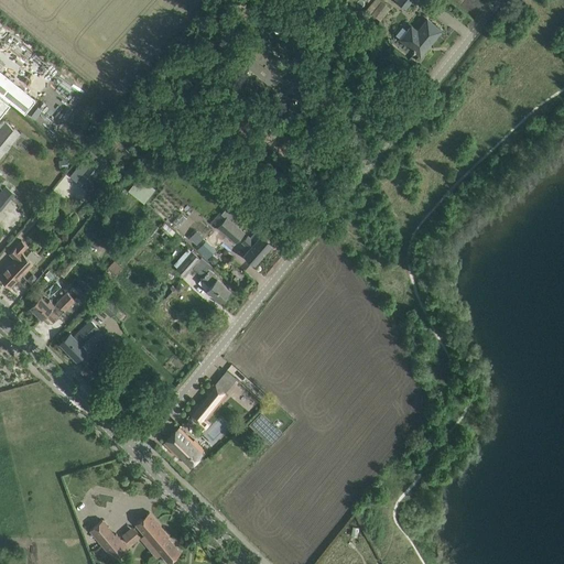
[(373,0),(367,10),(364,13),(369,18),(371,14),(380,21),(389,10),(391,8),(381,0),(373,0)]
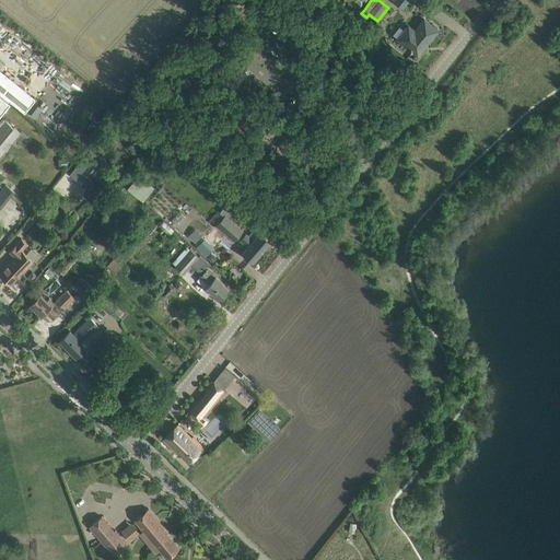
[(438,30),(429,23),(424,19),(415,31),(408,25),(404,32),(397,26),(392,34),(418,55),(438,30)]
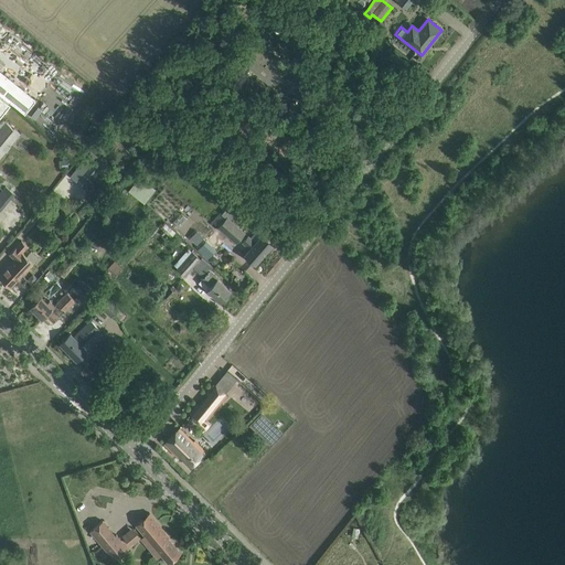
[(342,60),(352,46),(348,43),(343,48),(338,42),(331,51),(342,60)]
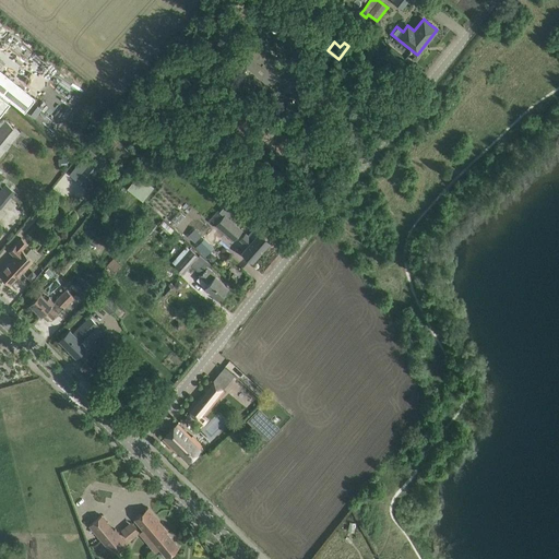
[(0,111),(9,100),(0,93),(0,111)]
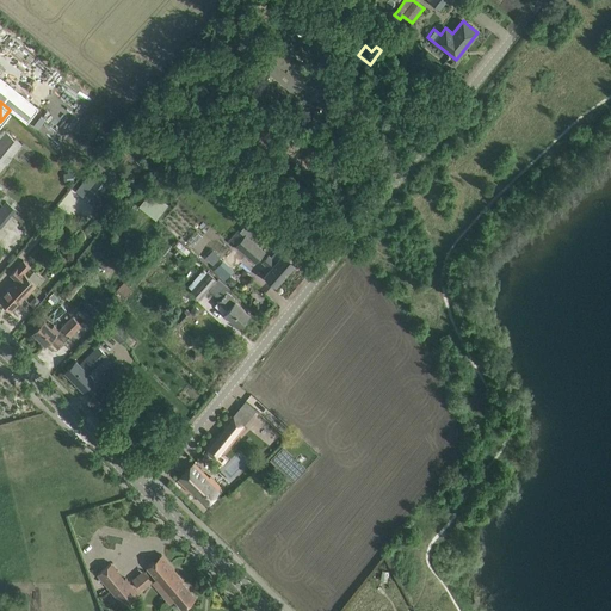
[(0,170),(22,144),(6,131),(0,139),(0,170)]
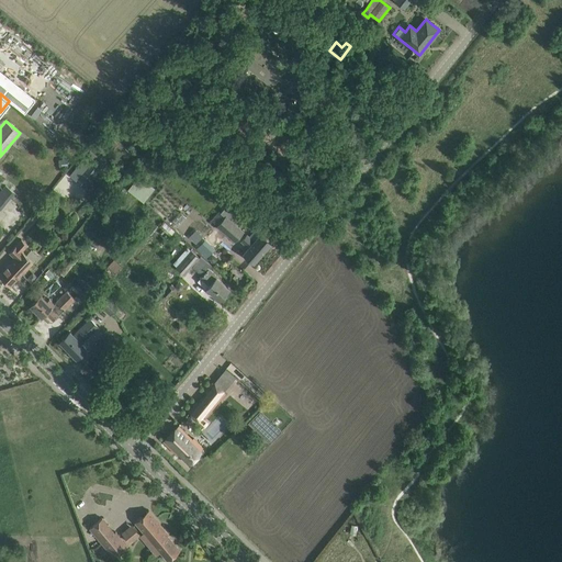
[(108,159),(99,150),(87,165),(83,163),(80,166),(78,164),(70,173),(76,179),(76,180),(75,182),(80,187),(81,184),(85,187),(108,159)]
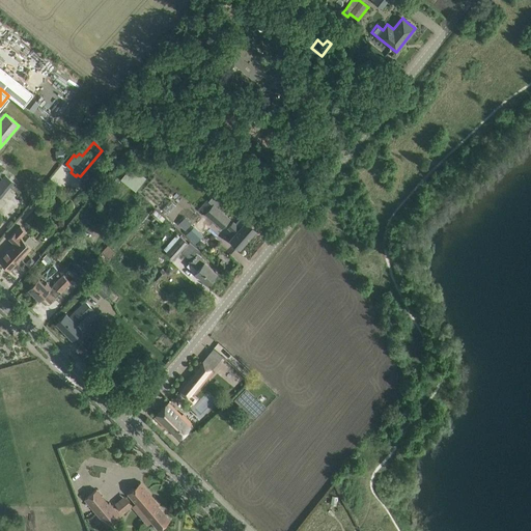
[(135,190),(145,177),(131,165),(120,177),(135,190)]
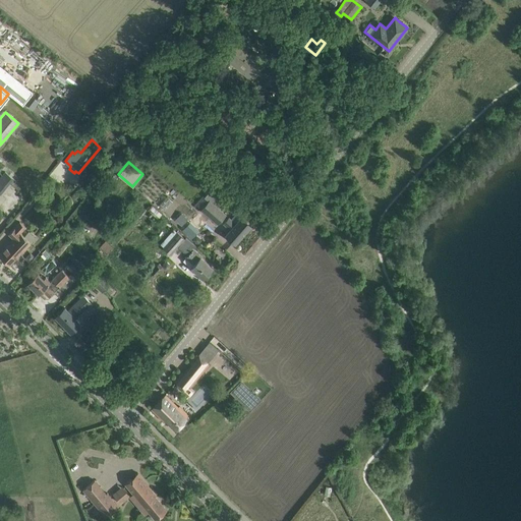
[(5,172),(0,177),(0,193),(1,194),(13,179),(5,172)]
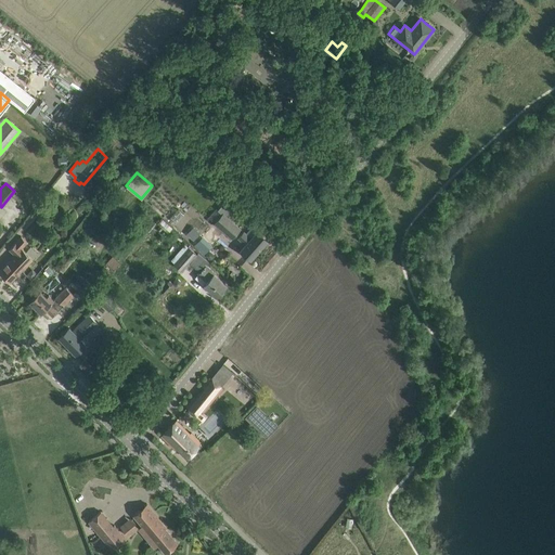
[(221,214),(215,222),(232,237),(240,229),(226,217),(234,206),(227,199),(218,210),(221,214)]
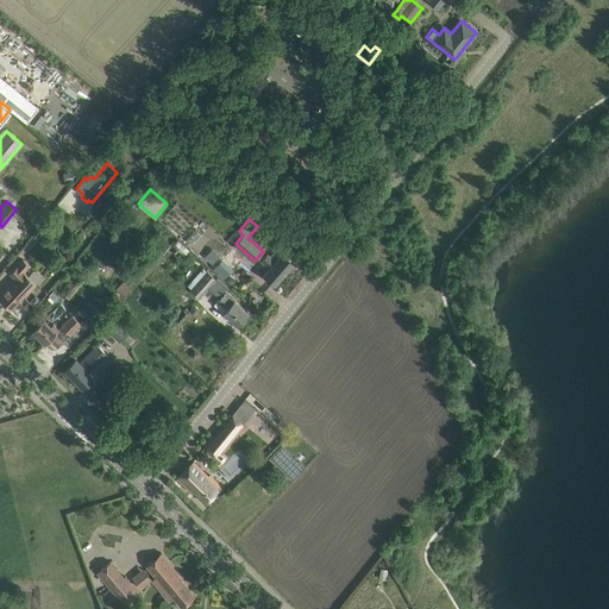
[(179,251),(184,256),(189,250),(177,239),(173,245),(175,248),(173,251),(176,255),(179,251)]
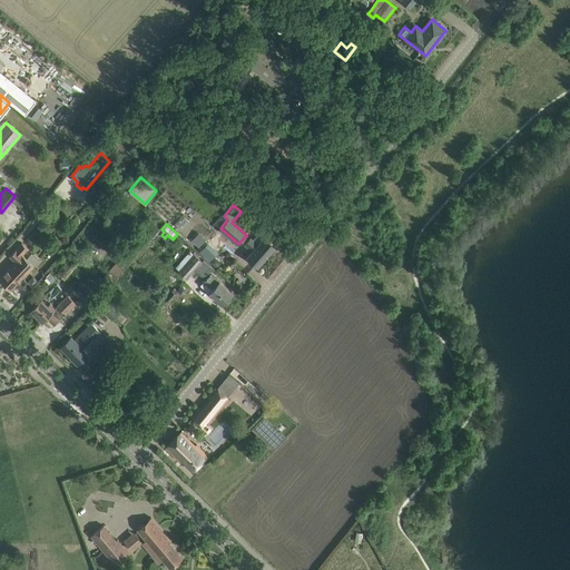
[(197,233),(190,239),(198,247),(205,239),(197,233)]
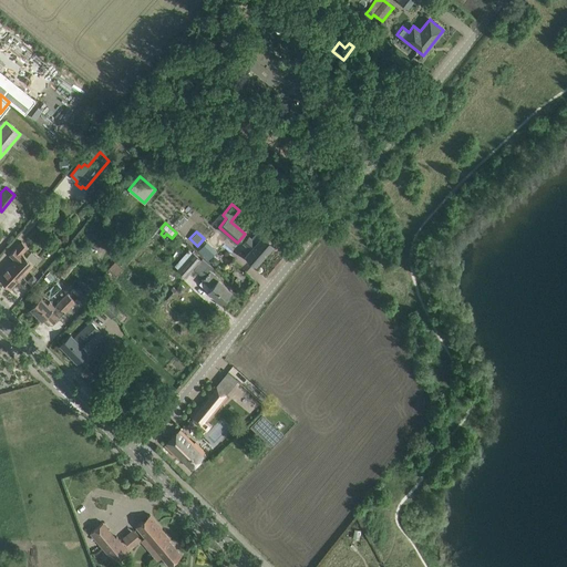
[(274,245),(265,237),(263,235),(256,243),(249,237),(244,243),(251,249),(246,256),(256,265),(257,266),(264,259),(261,258),(274,245)]
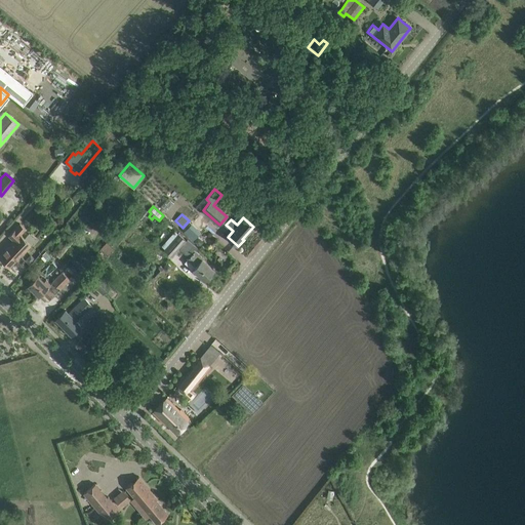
[(15,229),(9,235),(14,241),(0,255),(0,256),(9,267),(36,239),(30,233),(25,238),(21,234),(26,229),(21,224),(15,229)]
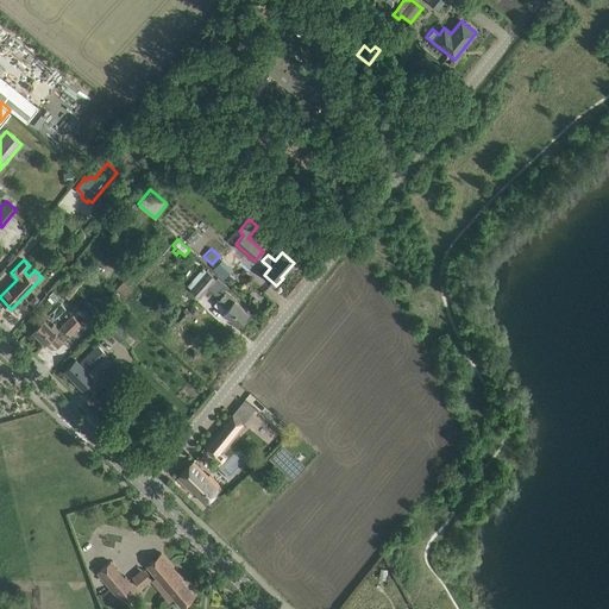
[(214,270),(224,278),(233,269),(224,259),(214,270)]
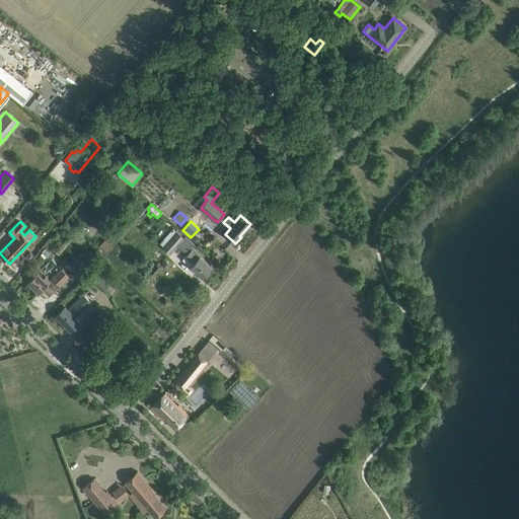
[(173,229),(159,244),(169,253),(176,246),(187,254),(182,260),(190,267),(191,266),(203,277),(212,267),(200,255),(201,254),(193,248),(195,245),(186,237),(183,238),(173,229)]
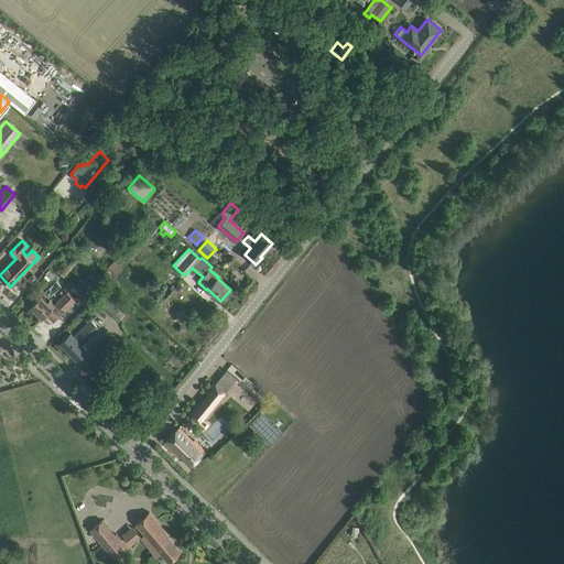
[(69,255),(56,271),(64,278),(77,261),(69,255)]
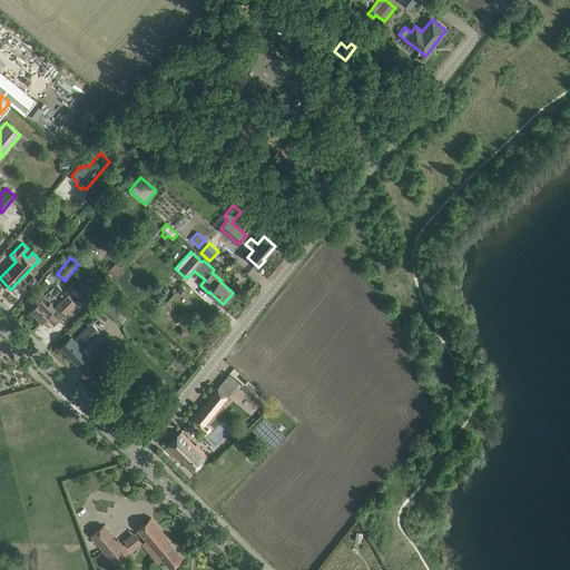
[(108,268),(117,276),(123,269),(115,262),(108,268)]
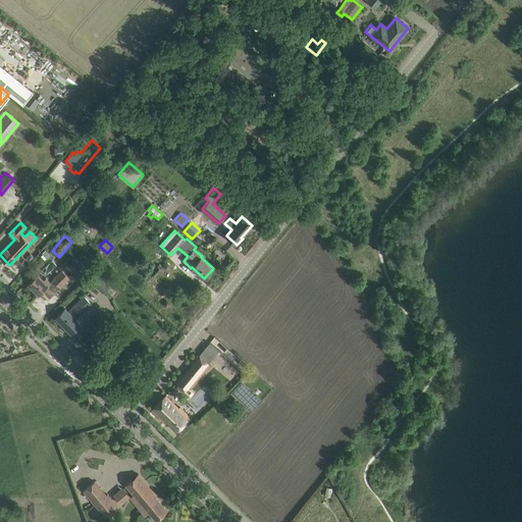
[(69,277),(62,270),(52,280),(50,282),(46,277),(43,279),(38,274),(29,283),(39,294),(43,291),(49,297),(54,292),(59,288),(69,277)]
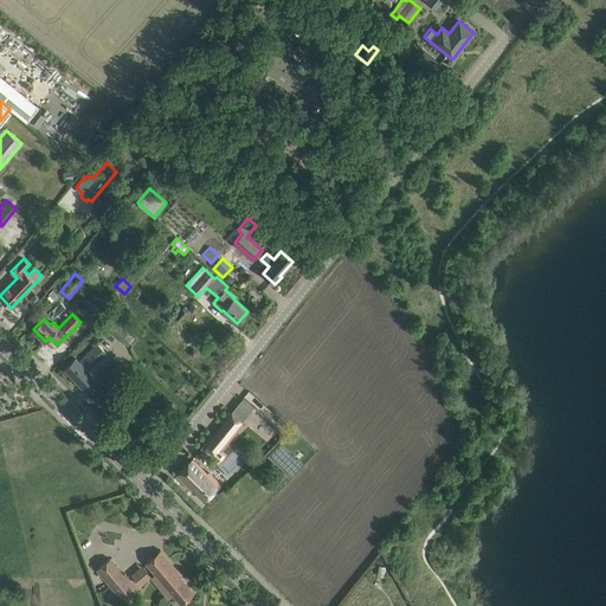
[(117,317),(108,328),(120,339),(129,329),(117,317)]
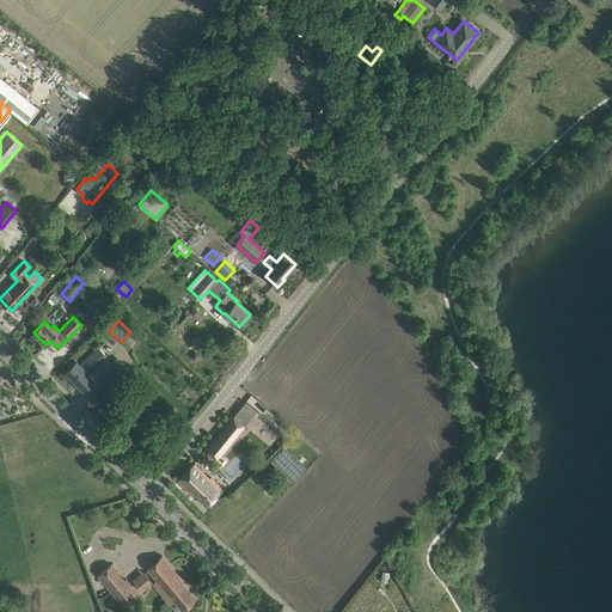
[(98,347),(92,354),(84,362),(81,360),(78,363),(77,361),(66,372),(84,390),(93,380),(89,374),(108,356),(98,347)]
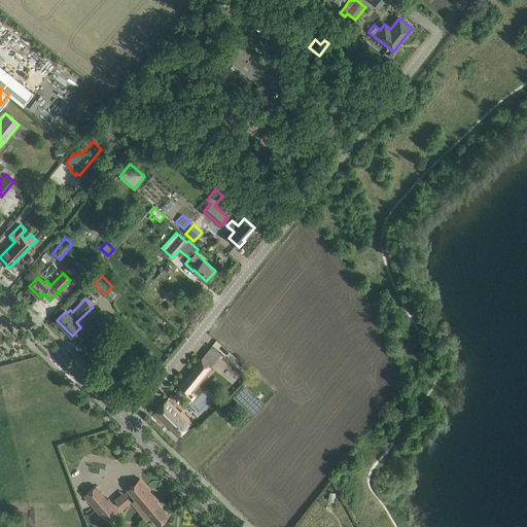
[(114,320),(101,314),(97,323),(110,328),(114,320)]
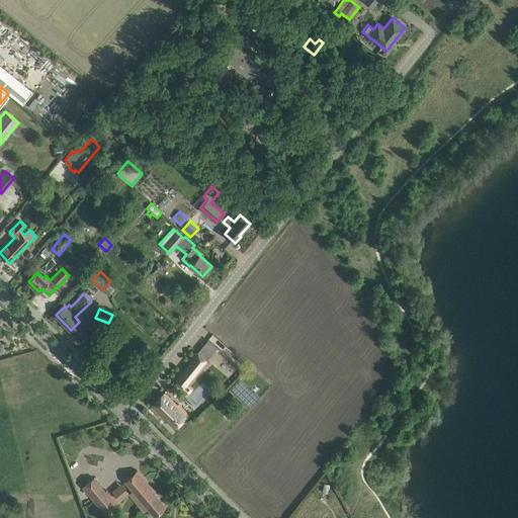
[(181,370),(174,378),(186,389),(207,361),(196,352),(189,360),(190,362),(182,371),(181,370)]
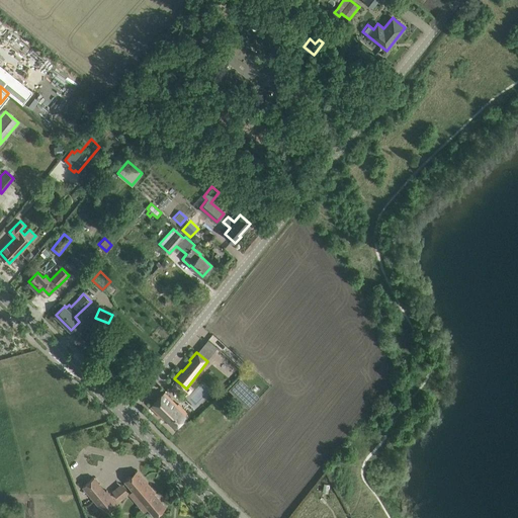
[(253,397),(237,380),(229,389),(245,405),(253,397)]
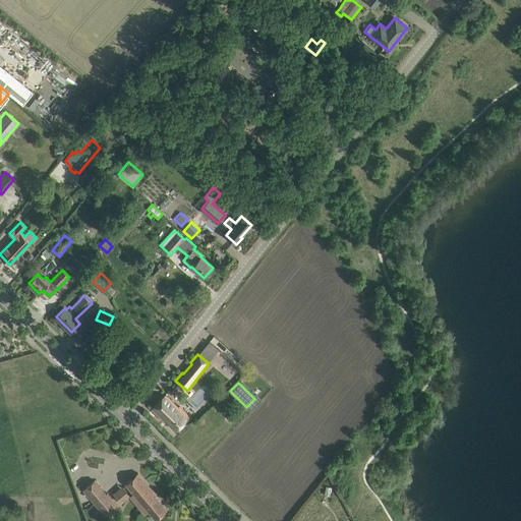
[(178,407),(172,401),(165,394),(152,408),(164,420),(165,419),(175,429),(186,417),(185,416),(188,414),(179,406),(178,407)]
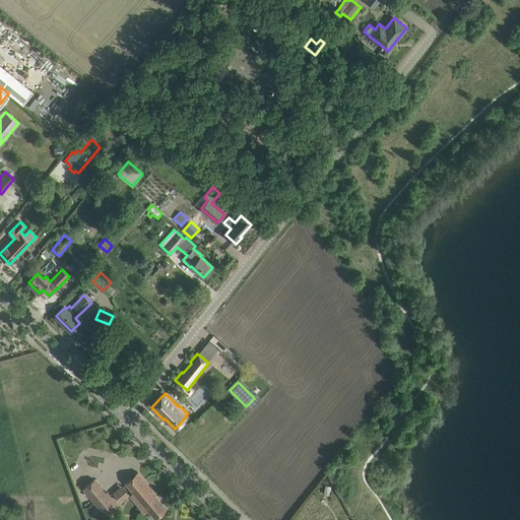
[(130,478),(125,482),(138,498),(134,501),(139,508),(143,504),(155,518),(167,509),(154,495),(155,494),(137,472),(130,478)]
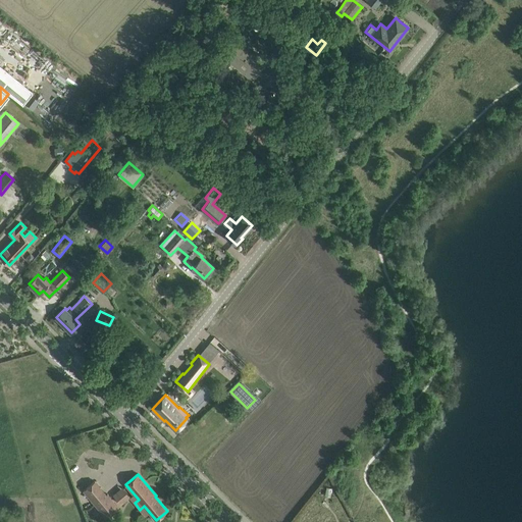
[(108,493),(107,494),(95,480),(83,491),(106,518),(118,507),(108,493)]
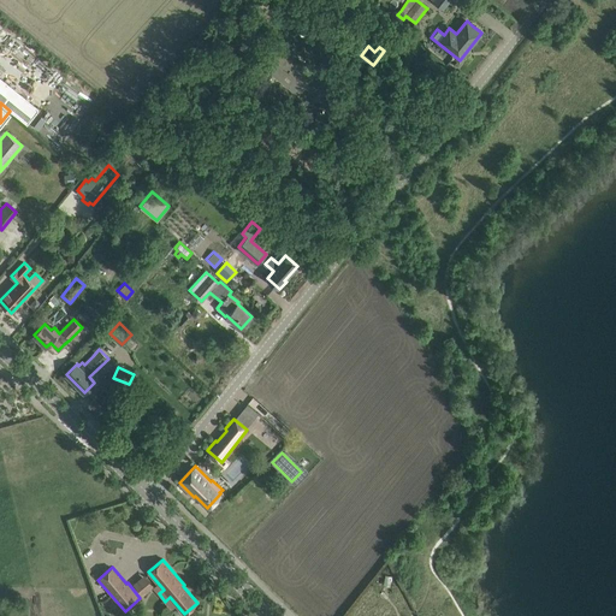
[(154,586),(144,574),(134,584),(143,596),(154,586)]
